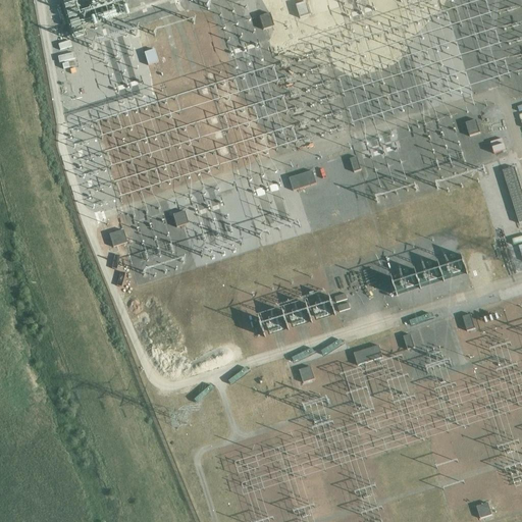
[(313,0),(308,1),(311,13),(322,11),(320,0),(313,0)]
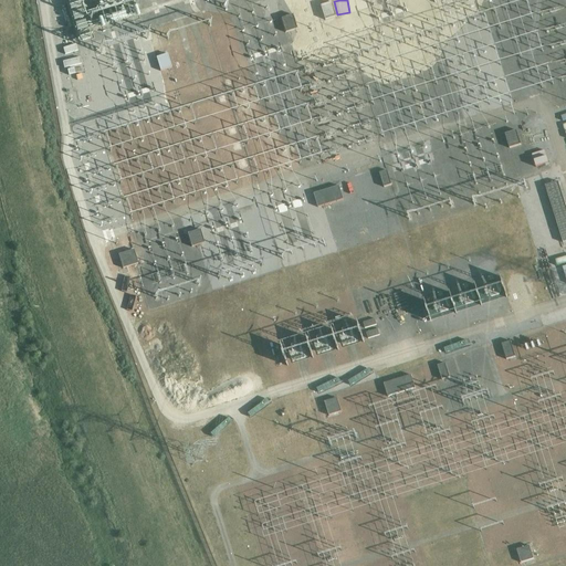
[(67,14),(76,10),(73,1),(64,6),(67,14)]
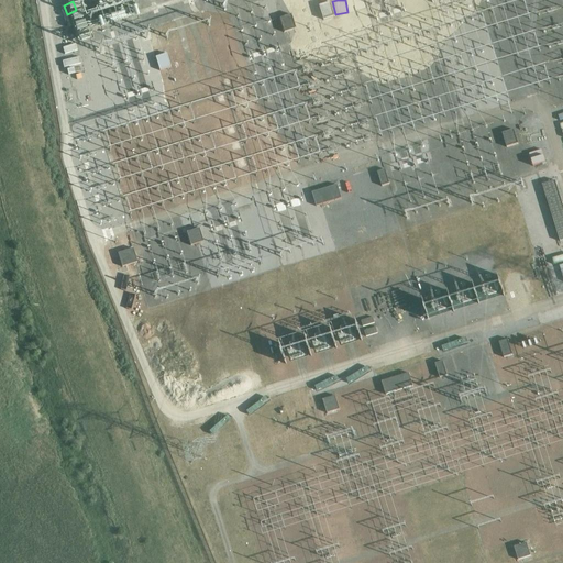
[(173,2),(148,12),(153,24),(177,15),(173,2)]
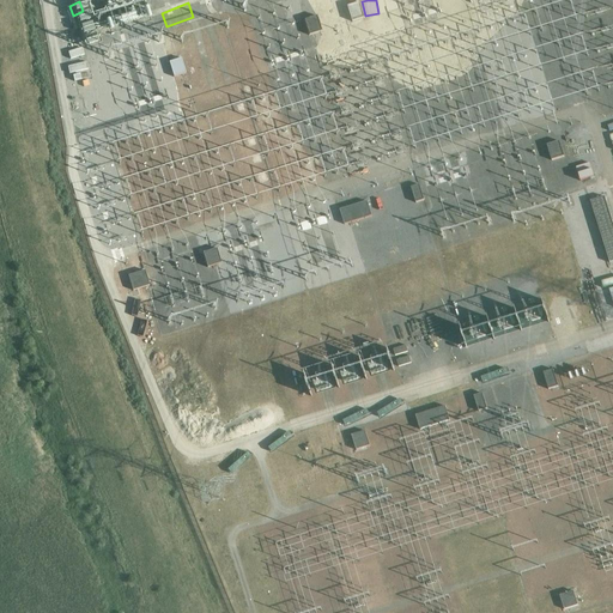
[(349,7),(353,23),(365,18),(360,2),(349,7)]
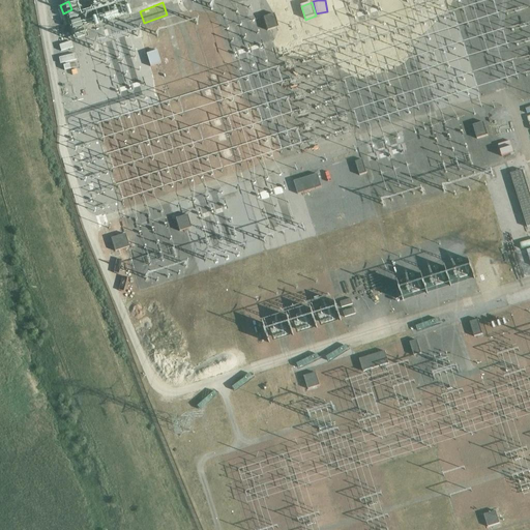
[(272,15),(262,18),(266,31),(276,28),(272,15)]
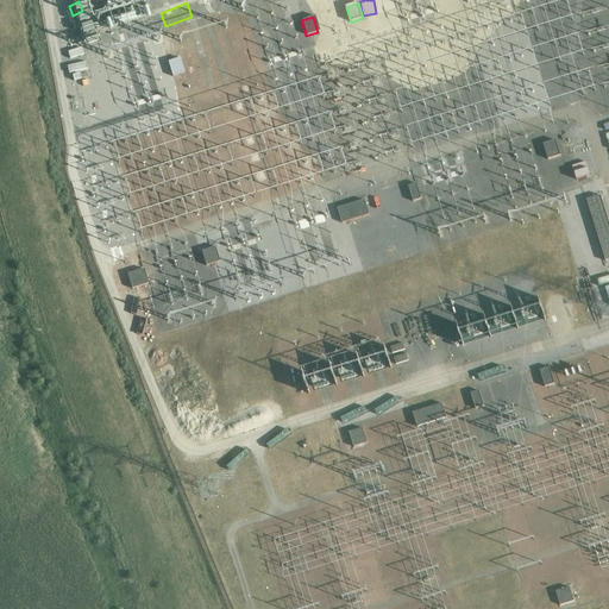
[(83,44),(94,38),(87,26),(76,31),(83,44)]
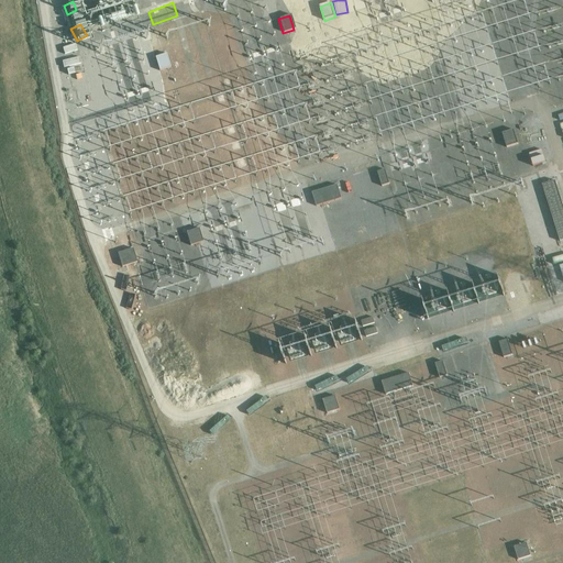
[(166,54),(155,58),(159,72),(170,67),(166,54)]
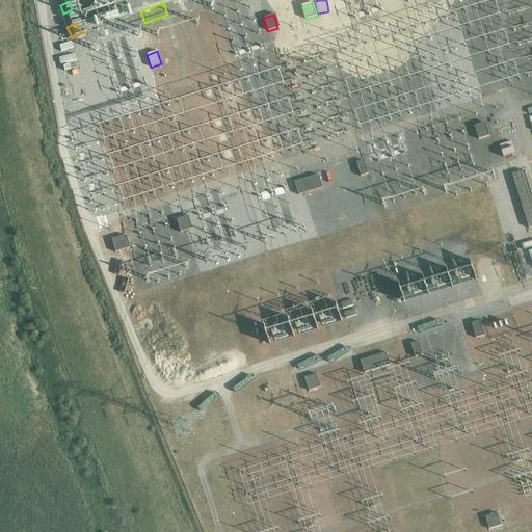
[(485,123),(475,127),(478,139),(489,136),(485,123)]
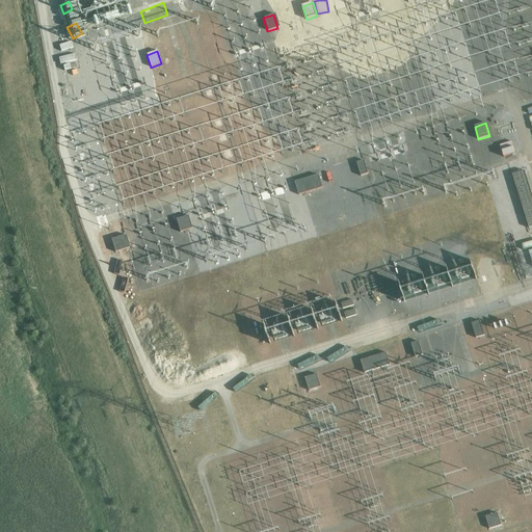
[(313,140),(321,139),(319,130),(312,132),(313,140)]
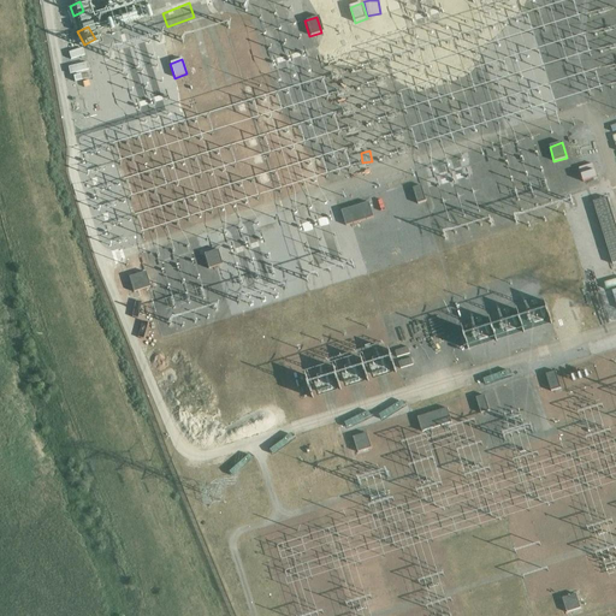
[(421,185),(413,188),(418,203),(426,201),(421,185)]
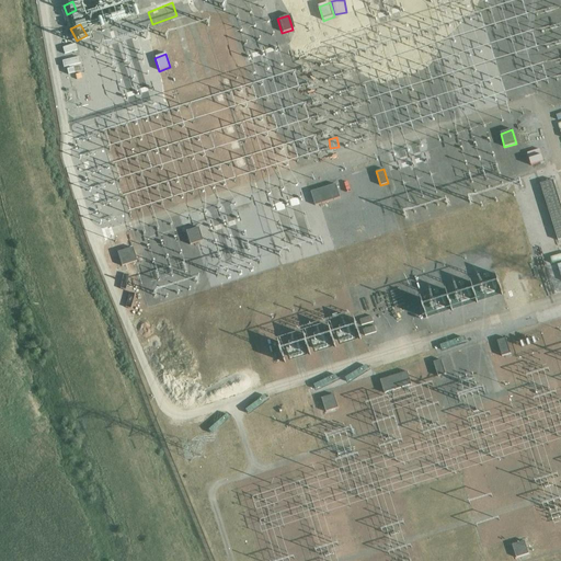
[(560,205),(553,180),(540,184),(558,241),(560,239),(560,205)]
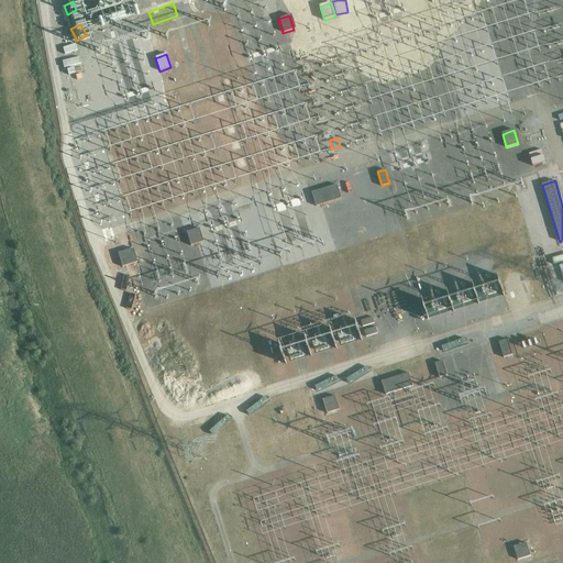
[(341,198),(337,185),(311,192),(316,206),(341,198)]
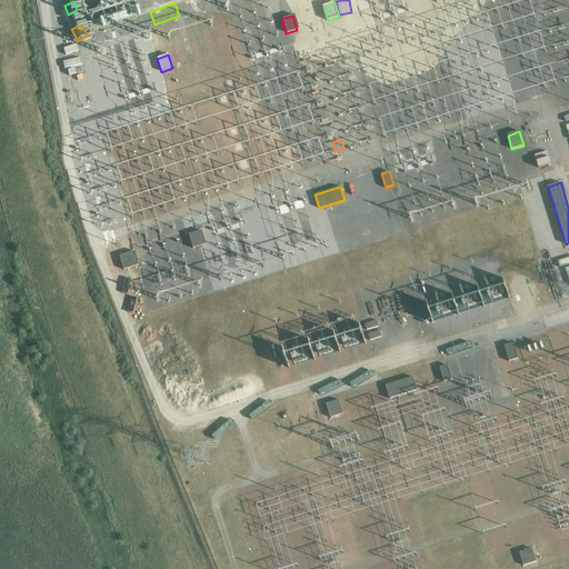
[(200,231),(188,235),(192,248),(205,245),(200,231)]
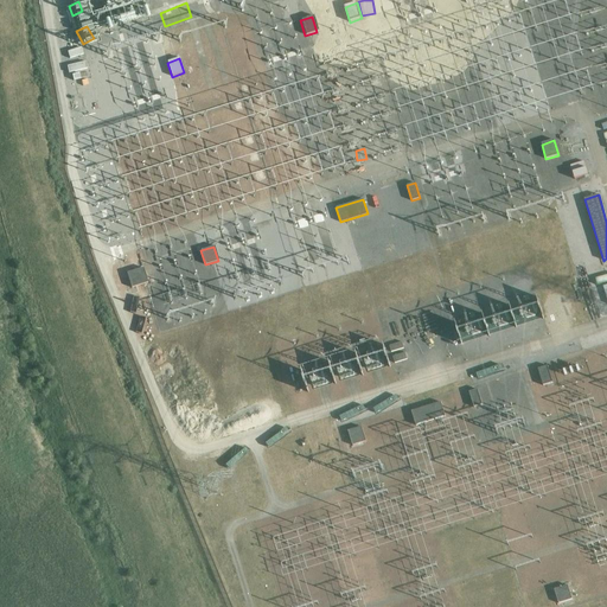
[(126,274),(131,288),(147,282),(142,268),(126,274)]
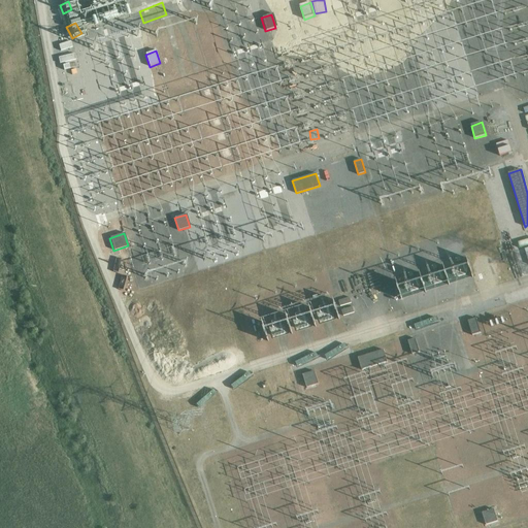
[(481,274),(469,276),(471,284),(483,282),(481,274)]
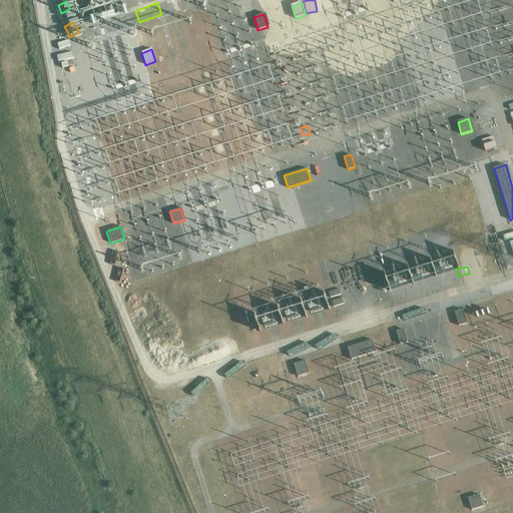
[(340,290),(329,293),(331,298),(341,295),(340,290)]
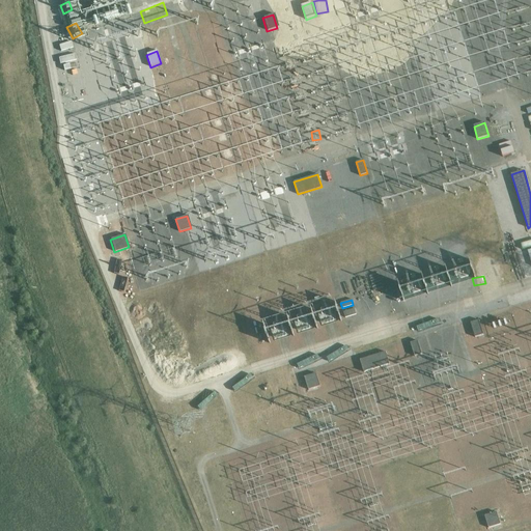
[(356,314),(355,309),(343,312),(345,317),(356,314)]
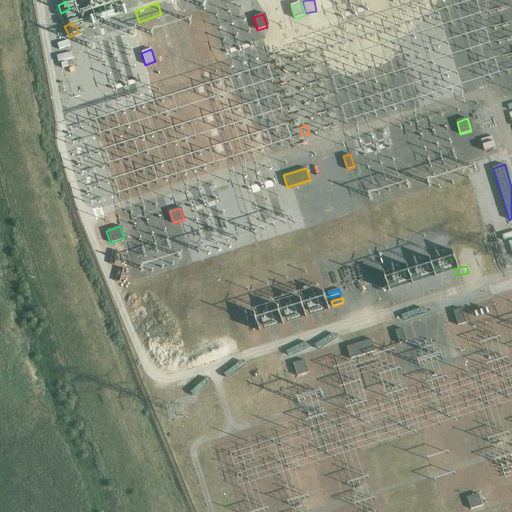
[(453,311),(457,325),(466,323),(462,309),(453,311)]
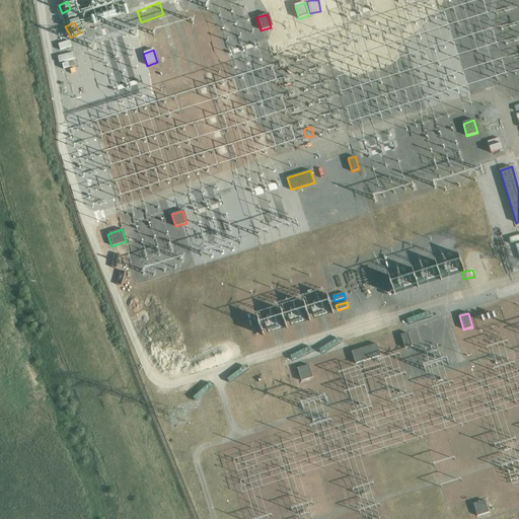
[(409,332),(400,336),(404,349),(413,346),(409,332)]
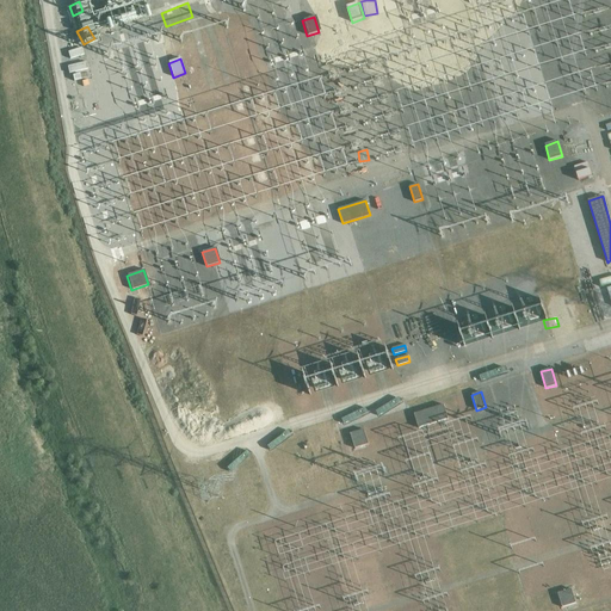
[(448,420),(444,406),(414,415),(418,429),(448,420)]
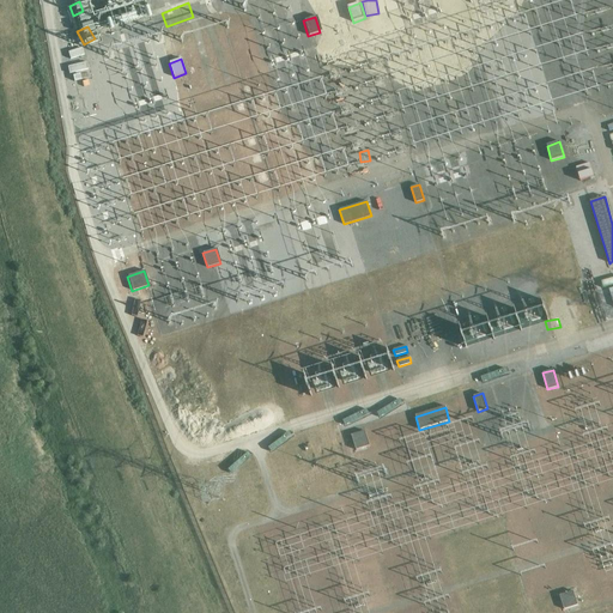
[(369,445),(364,431),(351,436),(356,450),(369,445)]
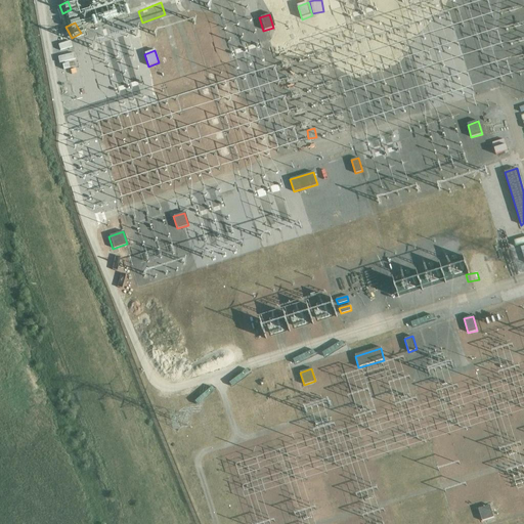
[(489,506),(478,509),(482,521),(493,517),(489,506)]
